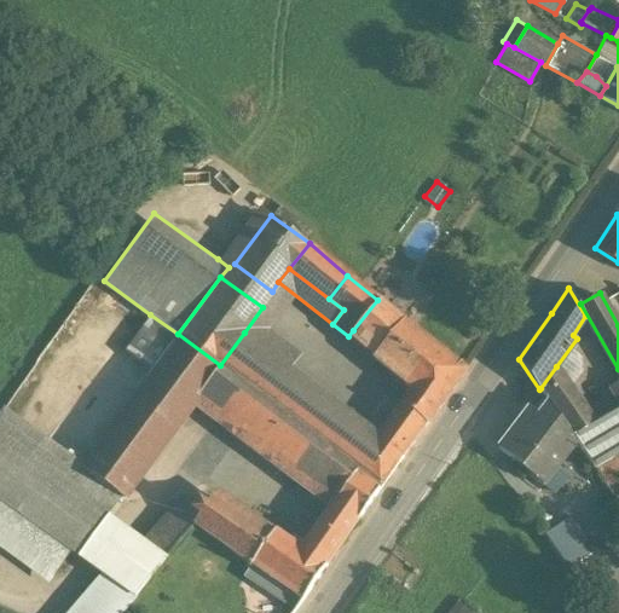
[(377,300),(353,330),(377,350),(372,356),(412,387),(399,403),(422,421),(463,368),(377,300)]
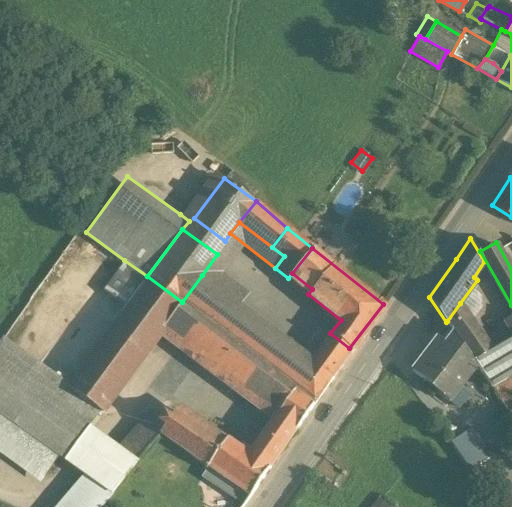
[(147,276),(124,260),(103,288),(128,306),(147,276)]
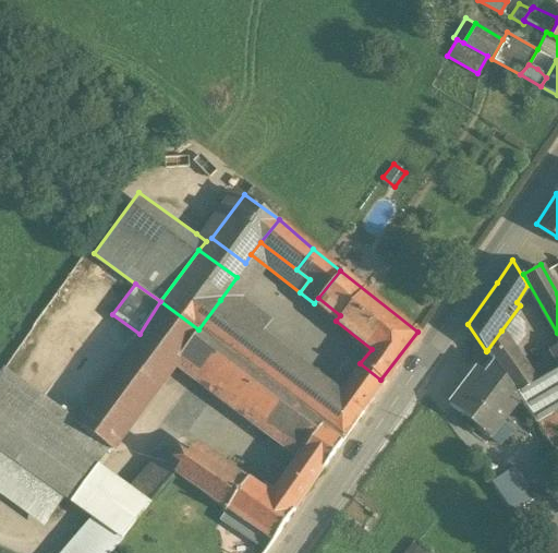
[(198,329),(231,355),(253,325),(220,300),(198,329)]
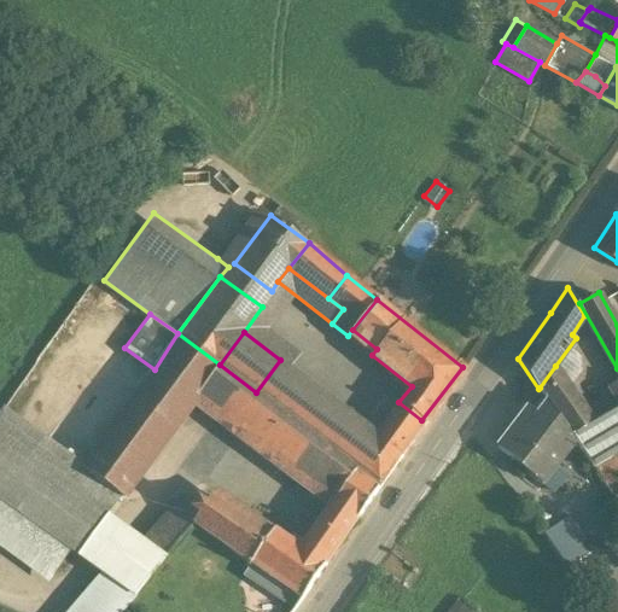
[(220,365),(178,333),(155,369),(86,465),(74,482),(110,508),(87,538),(77,553),(99,569),(111,551),(111,547),(127,526),(143,505),(126,491),(198,395),(327,490),(333,495),(330,501),(354,520),(379,484),(256,392),(220,365)]
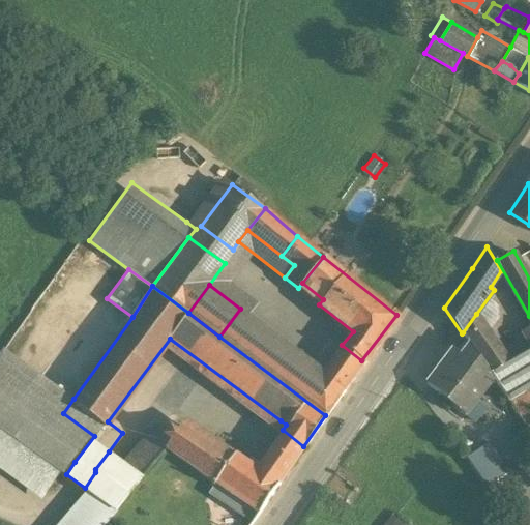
[(337,399),(316,382),(324,371),(240,309),(219,337),(325,415),(337,399)]
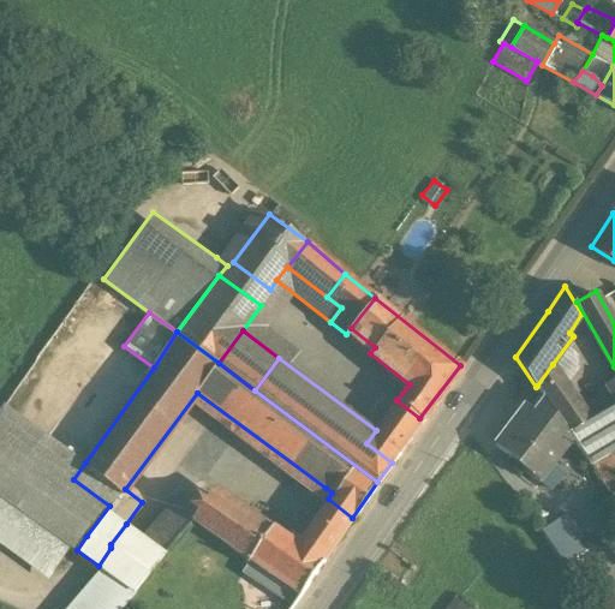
[(553,364),(537,386),(568,429),(589,417),(553,364)]
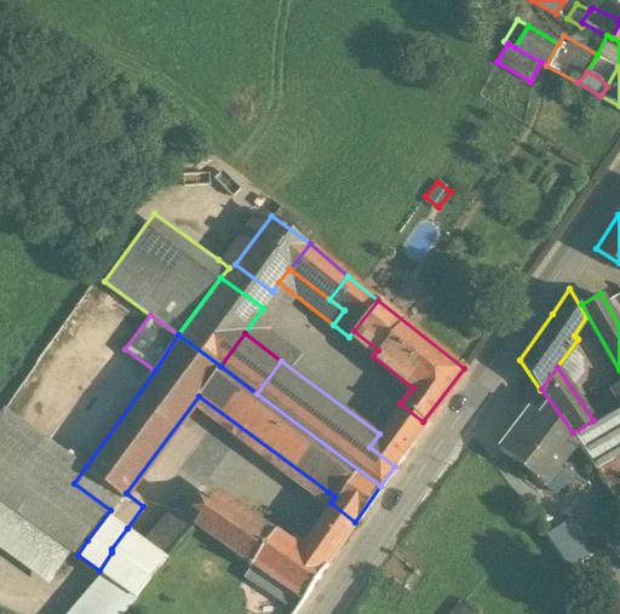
[(540,394),(530,407),(529,406),(527,408),(529,409),(520,423),(517,420),(498,446),(523,465),(522,468),(544,485),(545,482),(539,477),(550,464),(556,468),(577,441),(570,434),(540,390),(539,392),(540,394)]
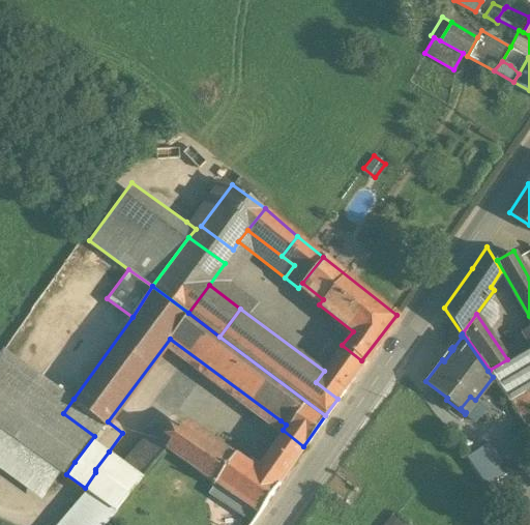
[(324,371),(316,382),(337,399),(353,377),(361,360),(342,345),(324,371)]
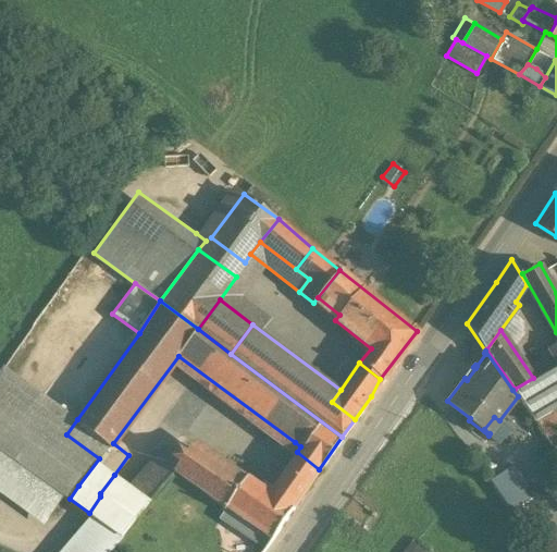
[(515,389),(512,390),(518,396),(533,420),(556,406),(556,363),(533,378),(515,389)]
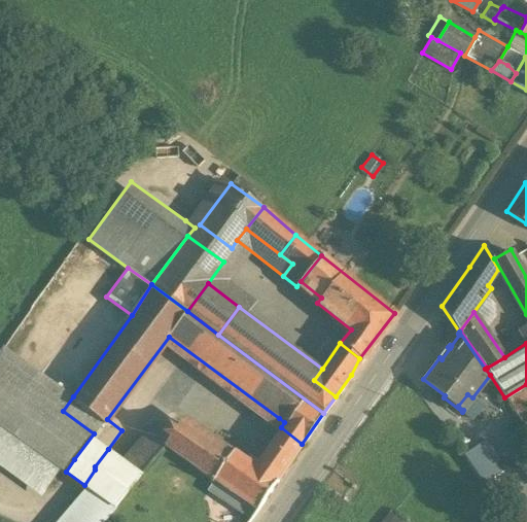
[(0,465),(40,495),(61,468),(54,463),(63,451),(74,459),(94,433),(63,411),(73,396),(3,346),(0,349),(0,465)]
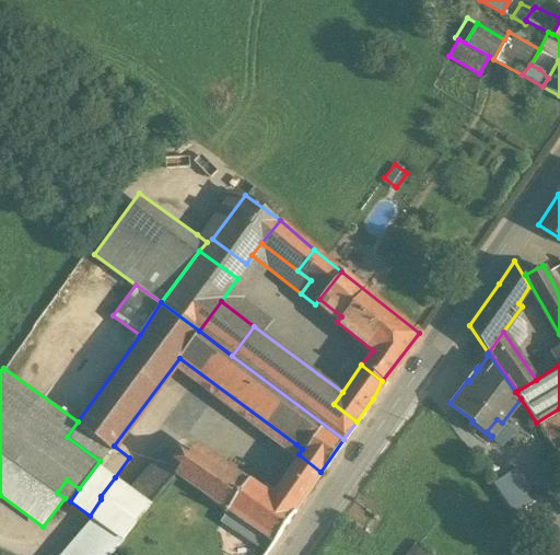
[(559,408),(536,423),(557,451),(559,449),(559,408)]
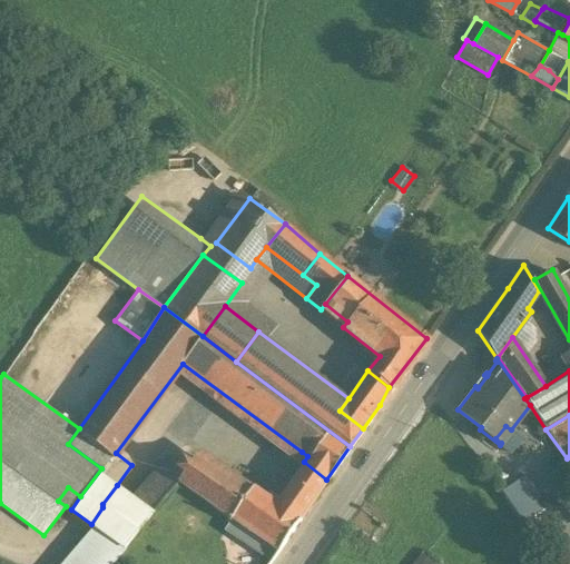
[(307,456),(302,452),(298,457),(304,462),(307,456)]
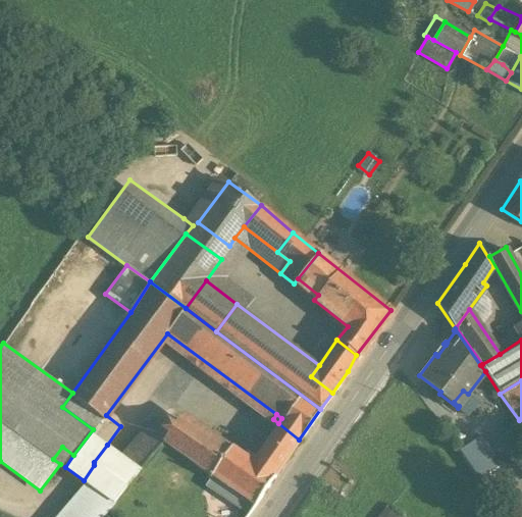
[(74,516),(98,489),(158,420),(152,415),(120,454),(107,445),(94,462),(94,465),(84,480),(53,516),(74,516)]
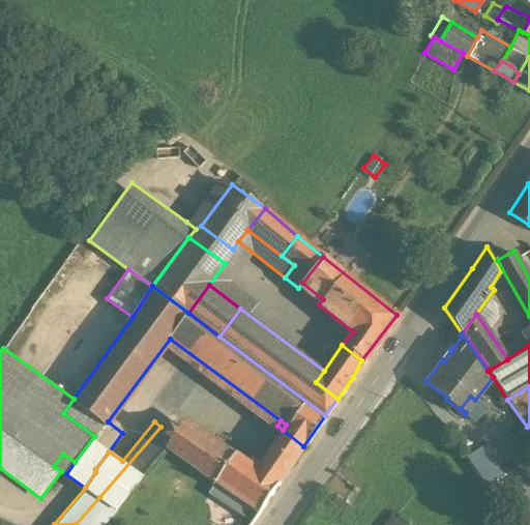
[(230,458),(184,428),(179,434),(169,425),(165,431),(160,427),(99,497),(115,508),(167,447),(214,480),(230,458)]
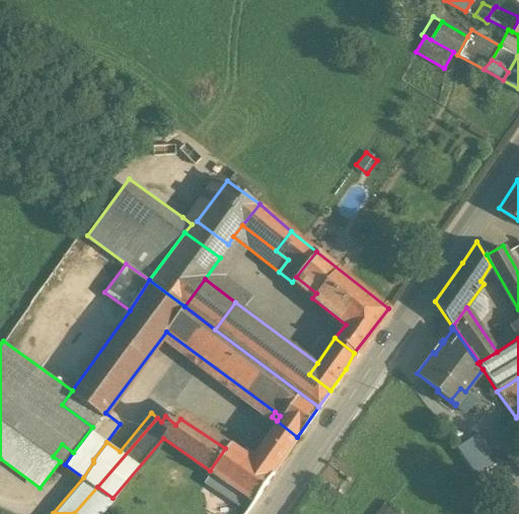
[(251,457),(229,443),(225,448),(210,470),(253,501),(297,437),(277,421),(251,457)]
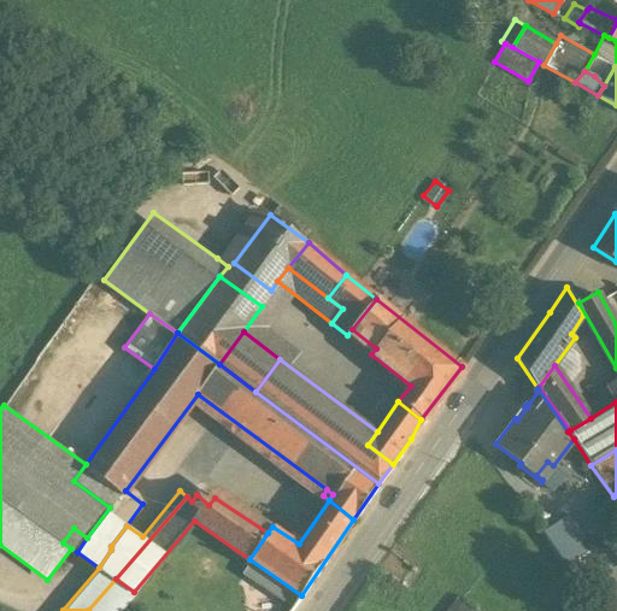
[(565,515),(542,532),(566,565),(589,548),(565,515)]
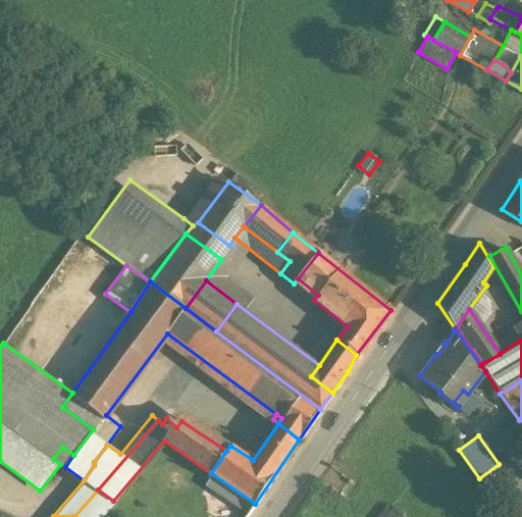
[(62,447),(53,459),(60,464),(65,467),(73,455),(62,447)]
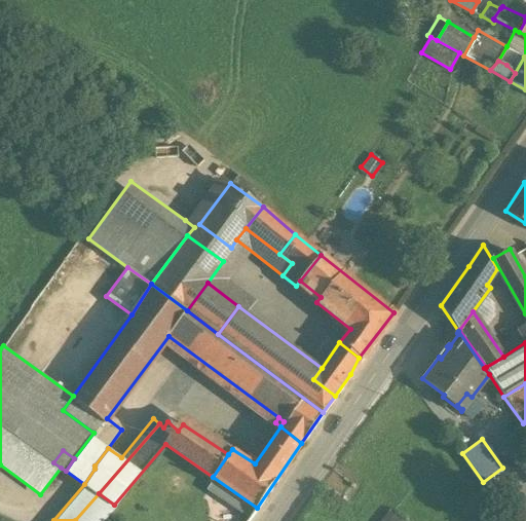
[(251,516),(257,508),(213,477),(207,485),(251,516)]
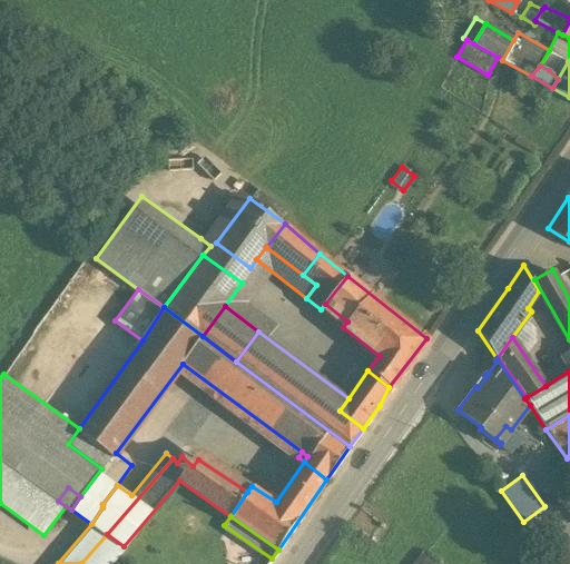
[(107,534),(81,563),(107,563),(124,546),(107,534)]
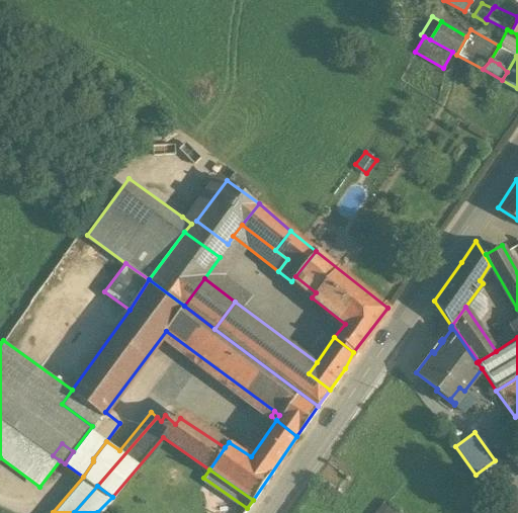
[(373,512),(399,512),(383,501),(373,512)]
